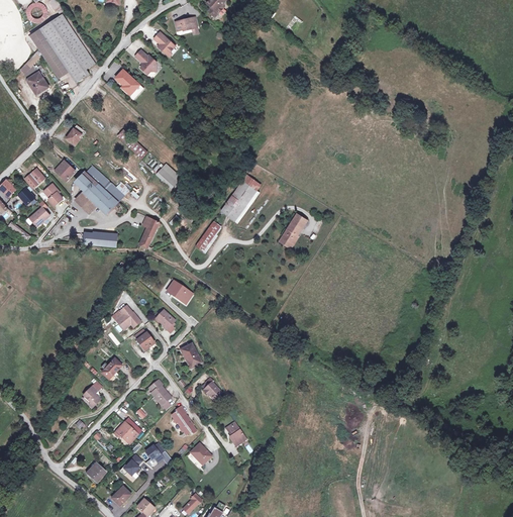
[(20,17),(37,25),(44,8),(27,0),(20,17)]
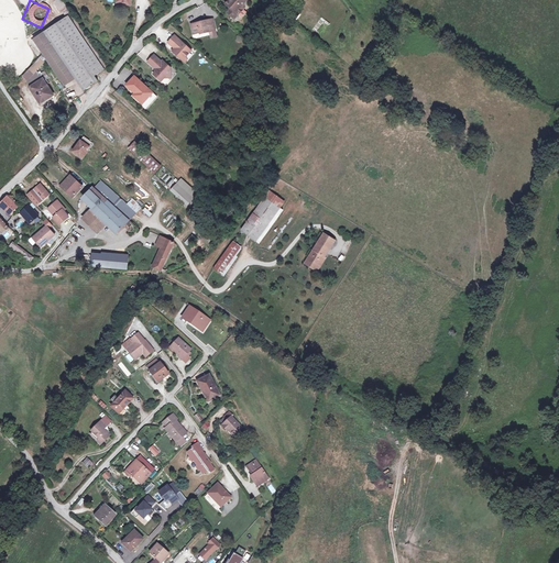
[(245,0),(230,0),(230,1),(228,0),(227,0),(221,7),(226,10),(226,12),(223,15),(228,20),(230,18),(234,18),(240,11),(239,10),(244,3),(245,0)]
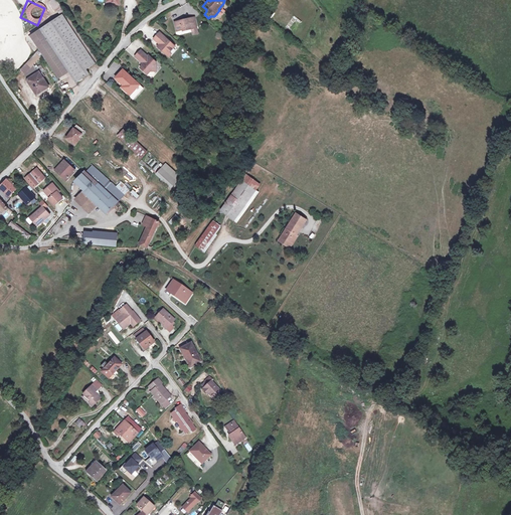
[(95,62),(98,61),(82,37),(65,11),(62,13),(95,62)]
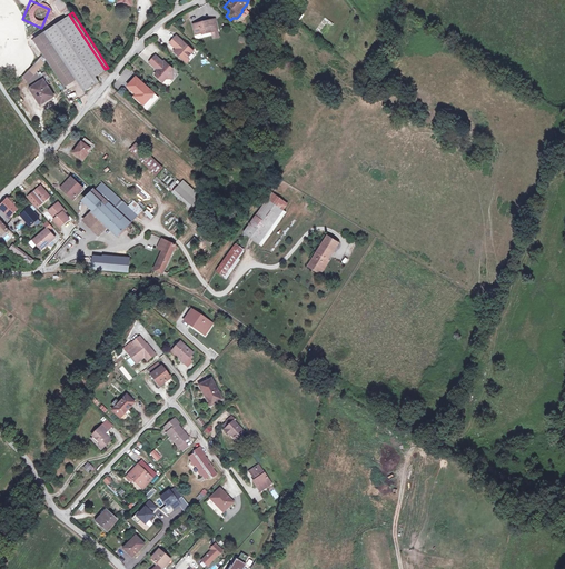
[(105,69),(69,15),(58,21),(45,30),(76,78),(80,85),(96,76),(105,69)]
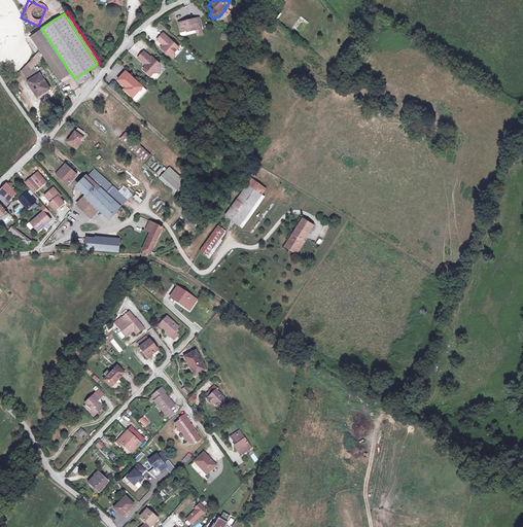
[(197,30),(195,20),(174,24),(176,33),(190,30),(192,31),(197,30)]
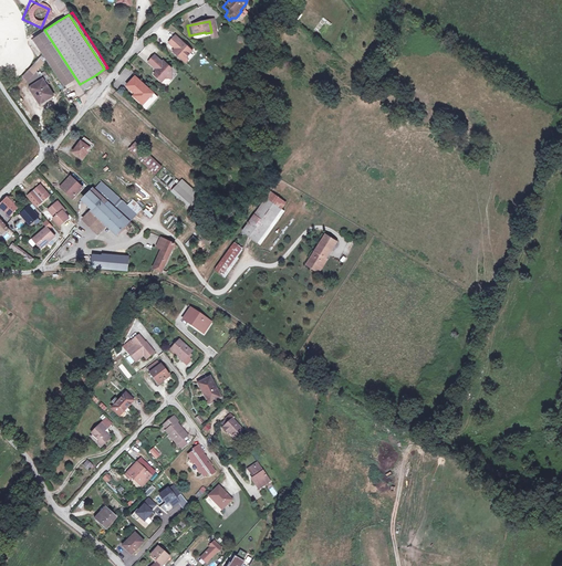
[(75,77),(44,30),(40,33),(49,48),(47,49),(68,83),(75,77)]
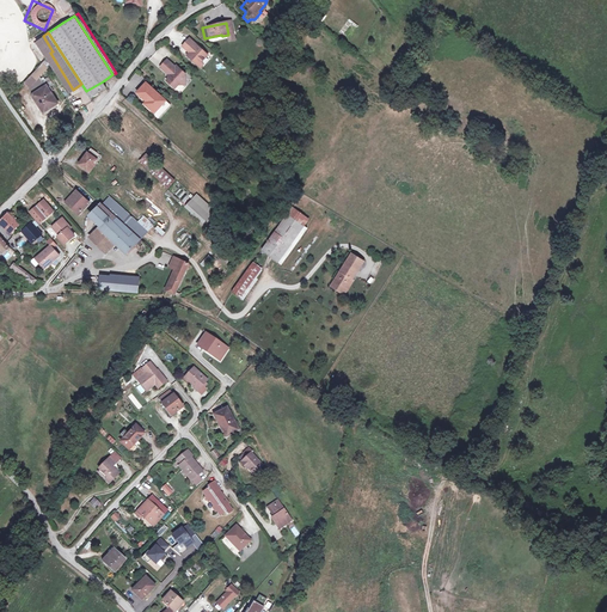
[(43,36),(36,41),(47,56),(69,92),(73,90),(50,53),(53,51),(43,36)]
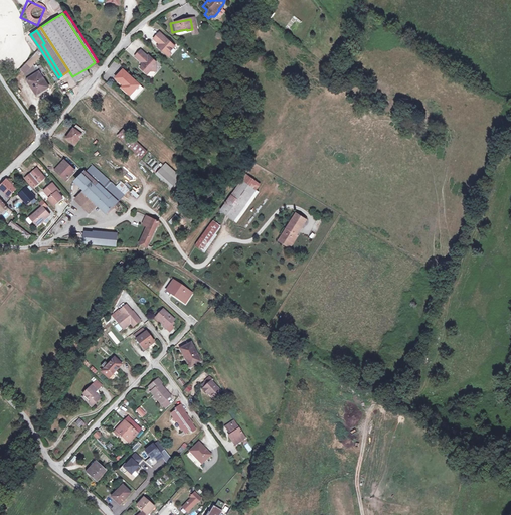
[(155,44),(153,46),(164,57),(173,47),(157,31),(149,39),(155,44)]
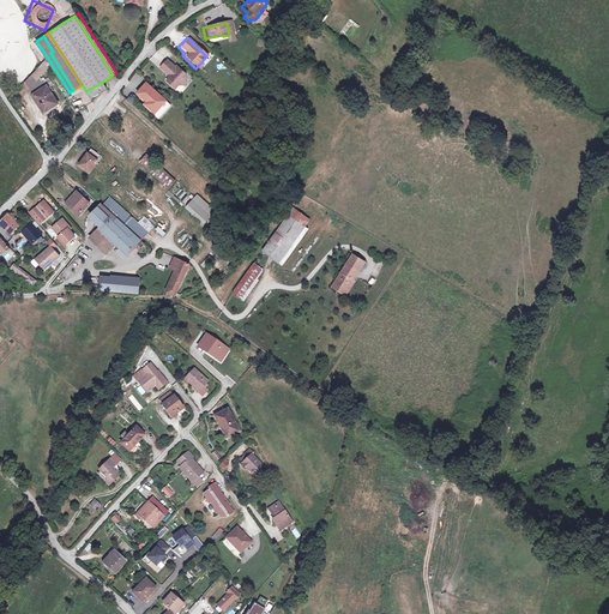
[(166,59),(158,67),(168,74),(169,76),(167,78),(166,80),(174,88),(178,84),(179,82),(184,82),(184,73),(175,65),(174,66),(166,59)]
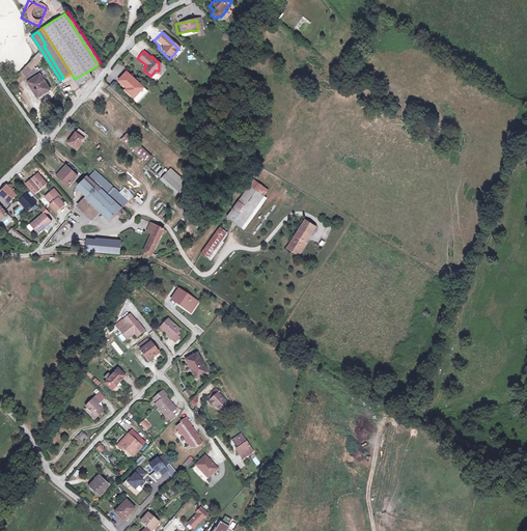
[(39,74),(45,71),(42,66),(36,70),(39,75),(39,74)]
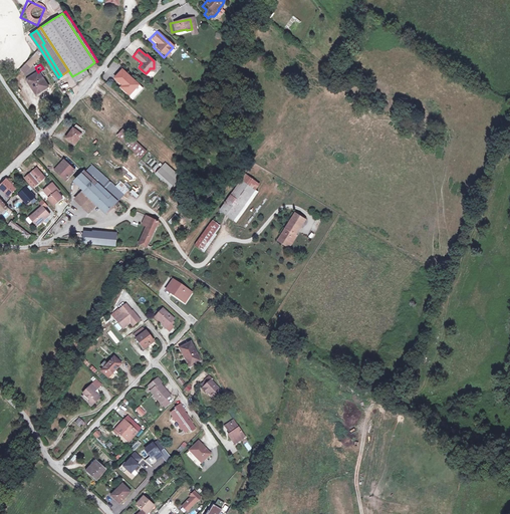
[(27,72),(30,77),(38,72),(35,67),(27,72)]
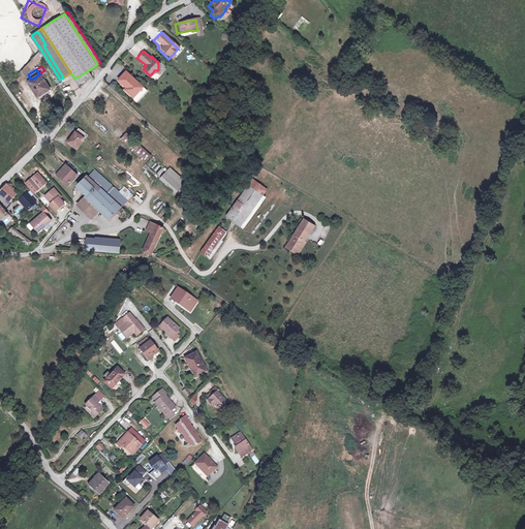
[(91,74),(89,70),(74,79),(78,83),(91,74)]
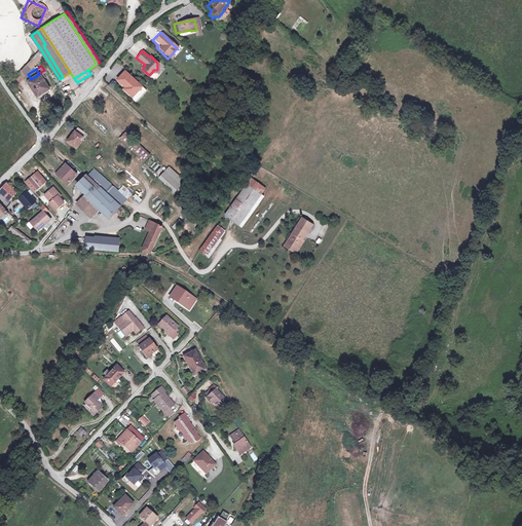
[(144,90),(123,71),(116,79),(124,86),(123,88),(132,97),(136,91),(140,96),(144,90)]
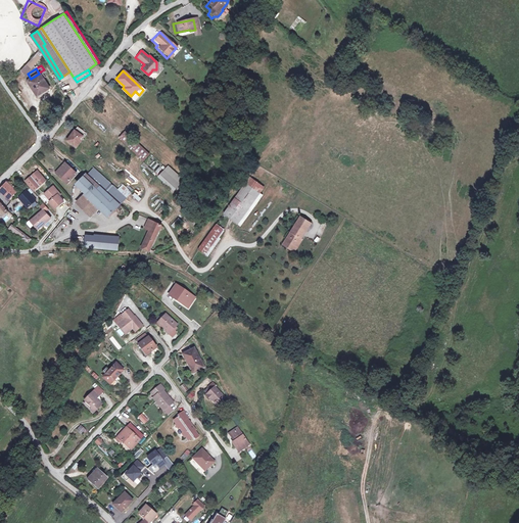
[(39,74),(31,79),(28,81),(36,94),(43,90),(44,91),(49,87),(39,73),(39,74)]
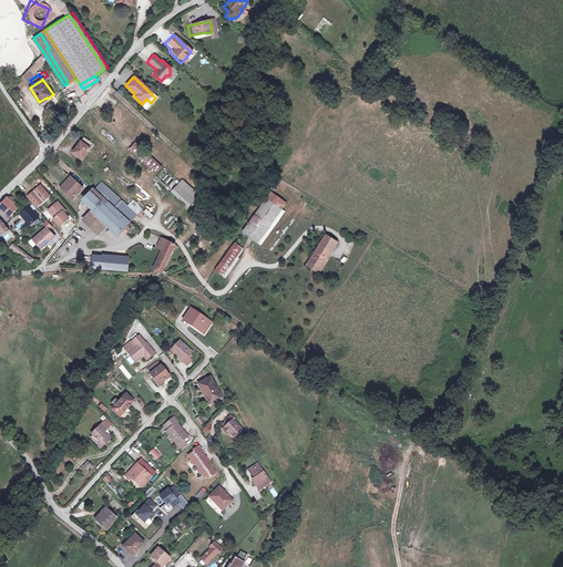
[(93,143),(84,136),(72,152),(81,158),(85,153),(86,154),(89,151),(88,150),(93,143)]
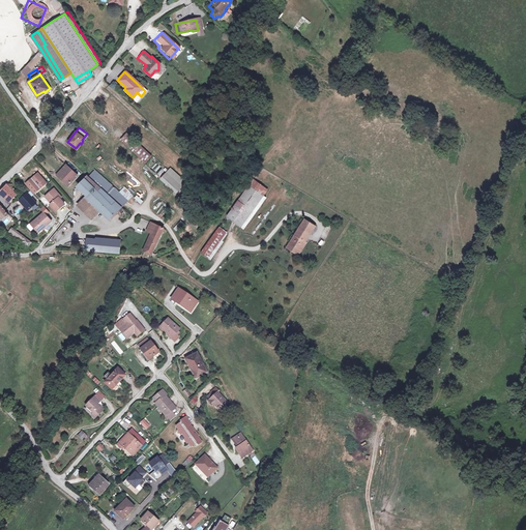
[(134,140),(127,134),(125,136),(121,140),(145,162),(149,157),(151,156),(134,140)]
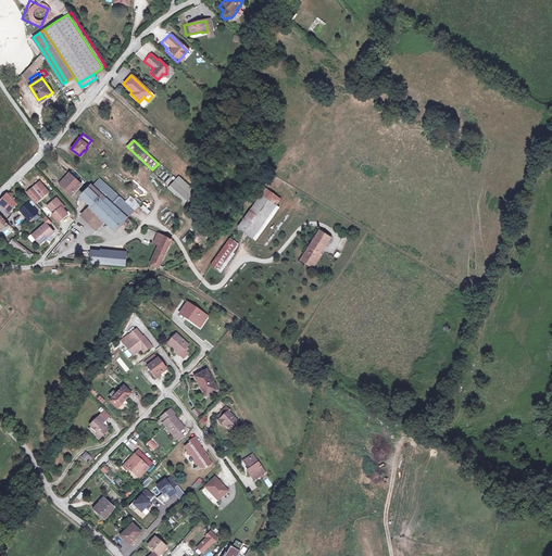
[(80,184),(69,173),(59,182),(71,193),(80,184)]
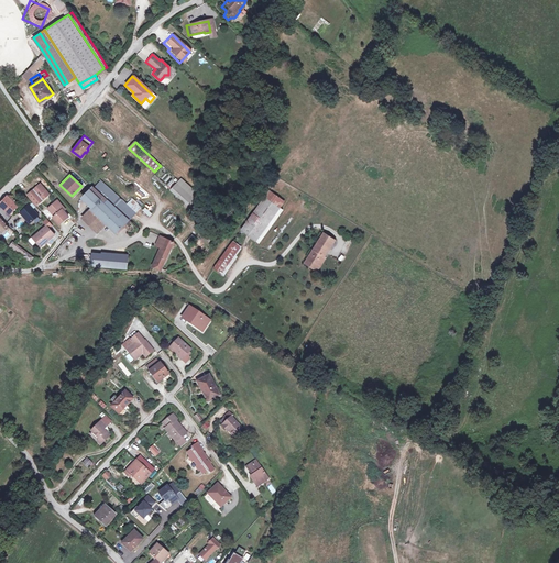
[(100,180),(92,187),(129,220),(135,213),(100,180)]
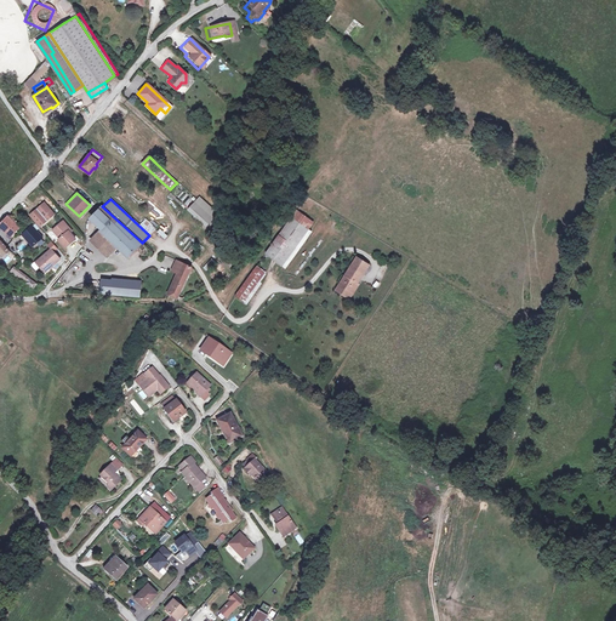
[(215,216),(198,200),(194,204),(189,209),(207,224),(211,220),(215,216)]
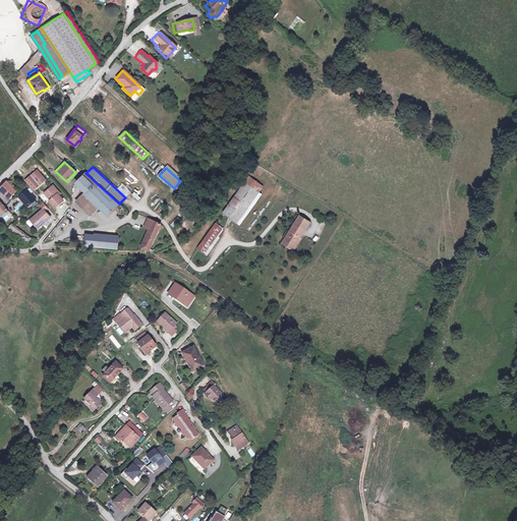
[(34,189),(45,180),(37,170),(24,179),(34,189)]
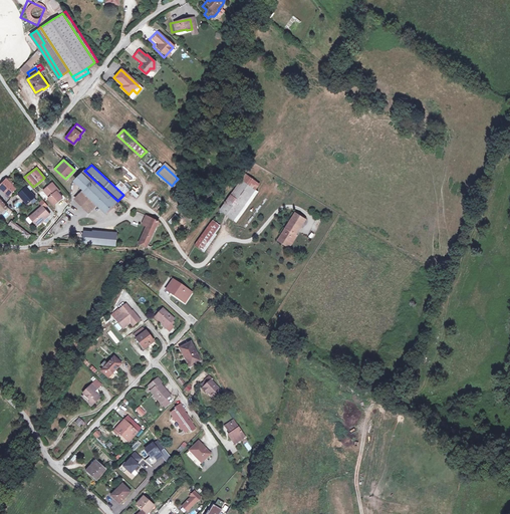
[(117,201),(84,171),(75,182),(83,189),(75,198),(89,212),(97,203),(107,212),(117,201)]
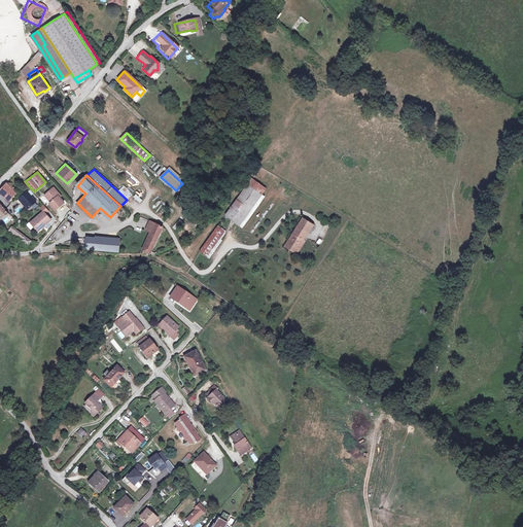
[(257,190),(244,180),(241,184),(254,195),(257,190)]
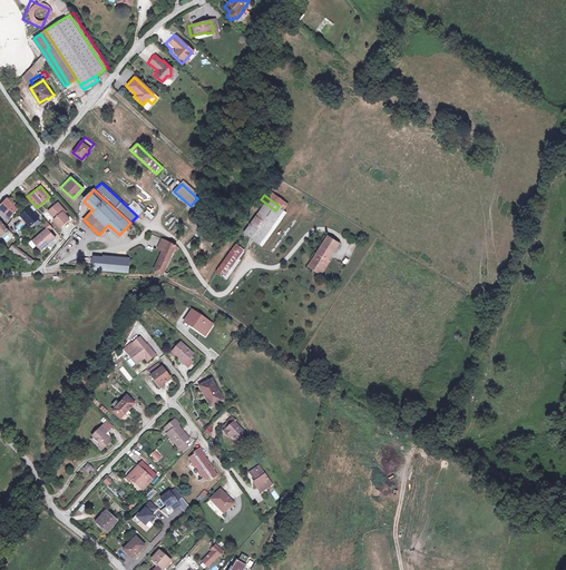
[(11,202),(7,198),(2,204),(0,206),(0,208),(10,217),(18,208),(15,205),(16,204),(12,200),(11,202)]
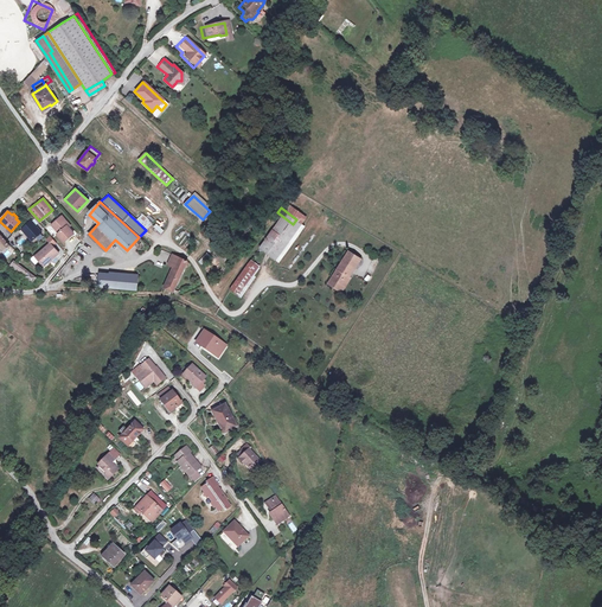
[(277,212),(251,248),(268,260),(293,224),(277,212)]
